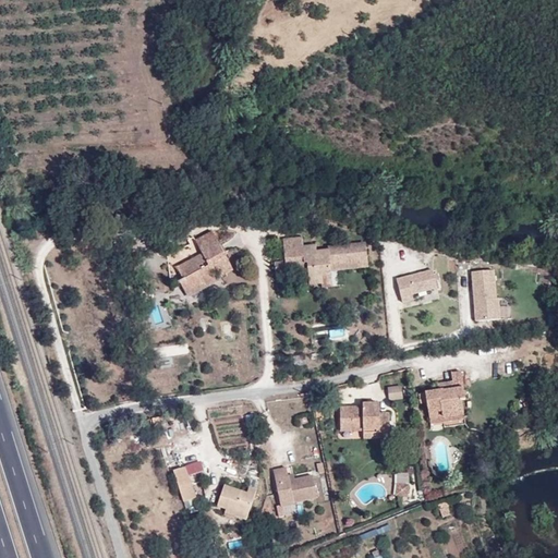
[(206,278),(215,274),(217,273),(218,275),(231,269),(216,231),(198,239),(205,254),(209,264),(201,267),(196,257),(178,265),(189,290),(207,281),(206,278)]
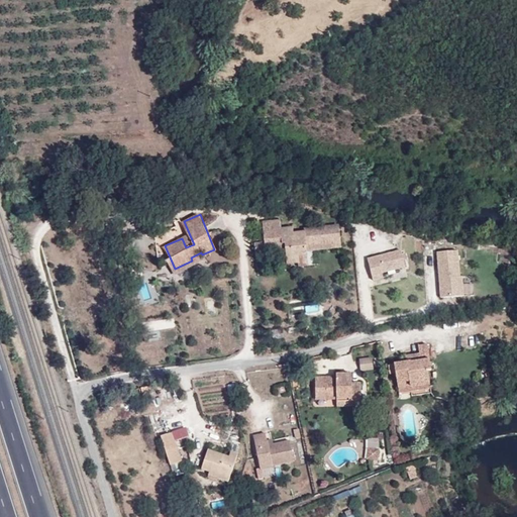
[(299,255),(302,251),(307,251),(307,247),(331,244),(332,248),(341,247),(339,228),(304,232),(294,233),(293,228),(282,229),(281,220),(263,222),(265,242),(265,245),(285,243),(286,250),(287,264),(299,262),(299,255)]
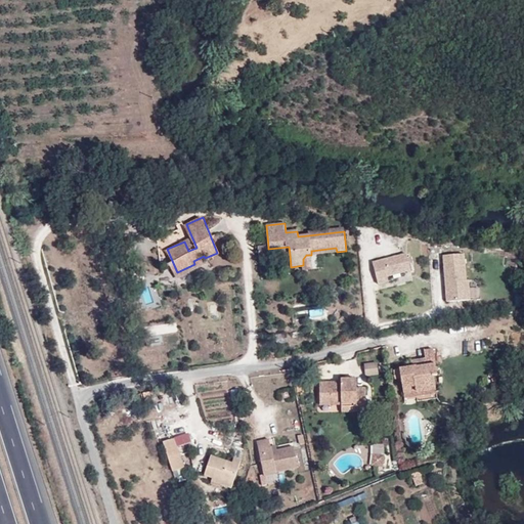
[(197,248),(192,238),(184,242),(188,251),(197,248)]
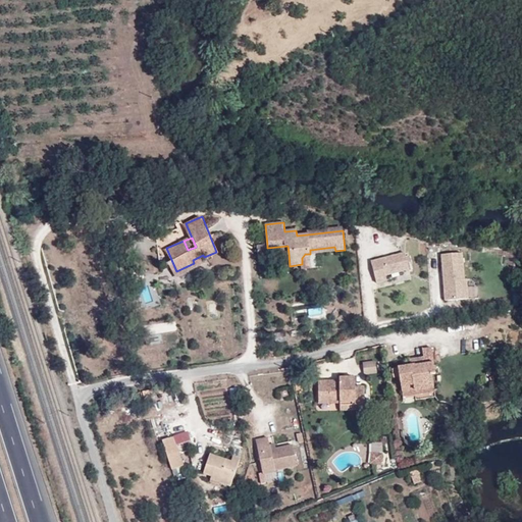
[(258,256),(289,253),(288,246),(267,248),(267,245),(257,246),(258,256)]
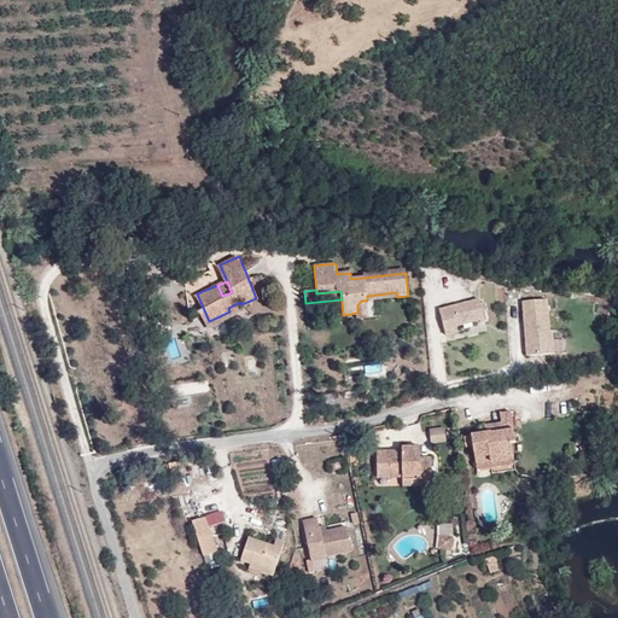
[(357,313),(357,318),(368,316),(367,301),(361,301),(357,305),(357,313)]
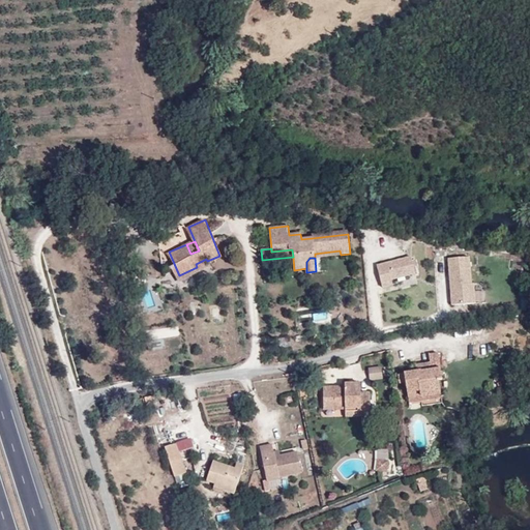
[(390,263),(376,266),(382,289),(392,286),(391,281),(415,274),(411,258),(393,262),(394,265),(390,266),(390,263)]
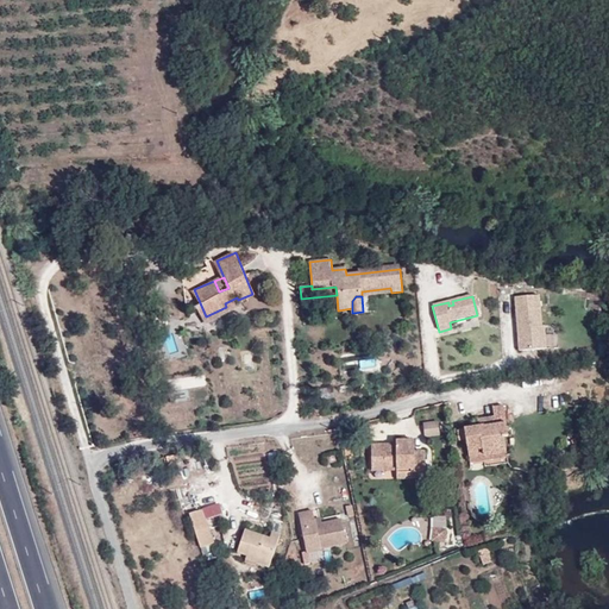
[(238,308),(234,299),(225,303),(226,307),(206,316),(207,320),(238,308)]
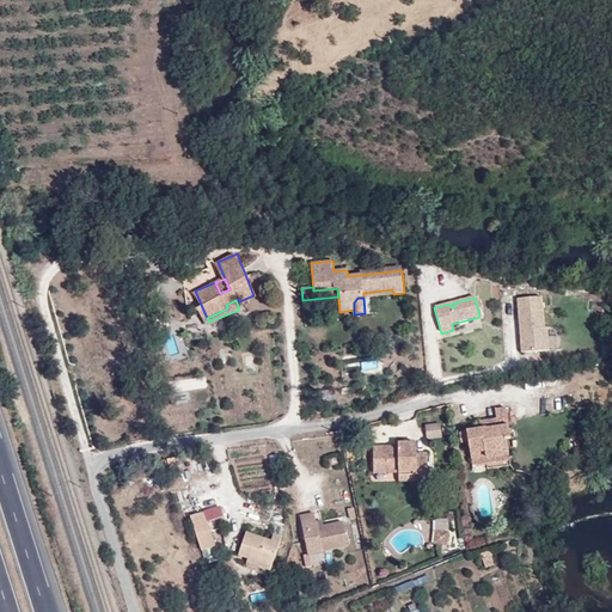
[(521,340),(522,353),(549,350),(546,328),(544,328),(542,308),(518,311),(520,335),(524,335),(525,338),(521,340)]
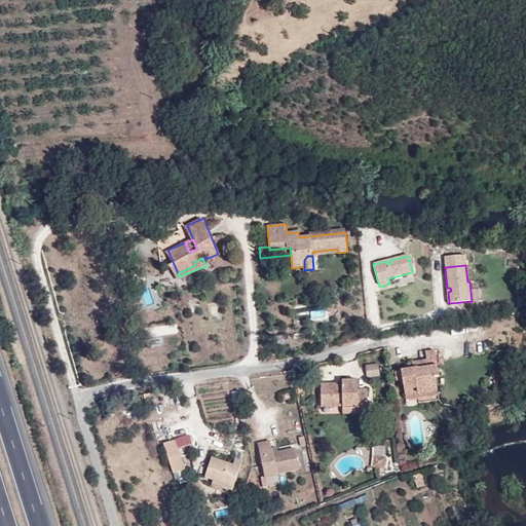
[(425,351),(426,359),(427,365),(416,367),(401,370),(401,371),(403,380),(405,389),(416,387),(417,392),(437,389),(435,377),(439,376),(434,350),(425,351)]
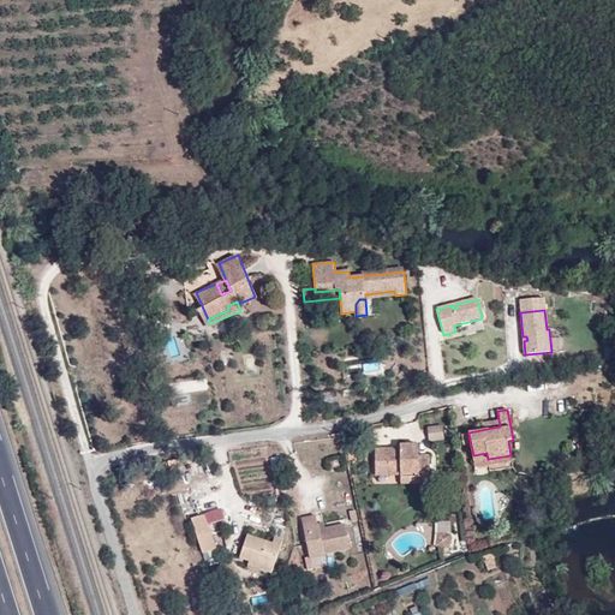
[(445,439),(443,428),(429,429),(430,441),(445,439)]
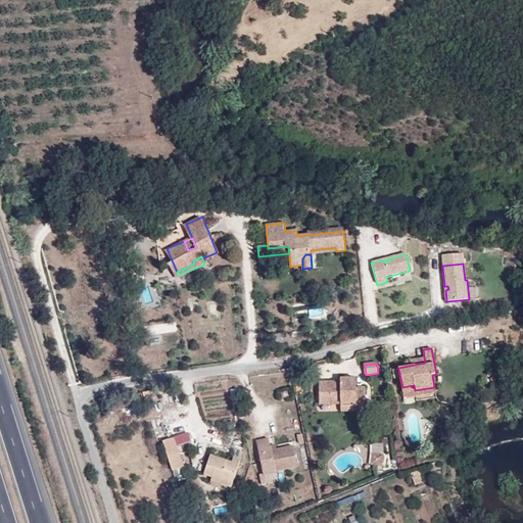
[(319,406),(330,405),(330,401),(340,401),(340,405),(365,403),(365,387),(357,387),(355,377),(339,378),(339,381),(319,381),(319,406)]
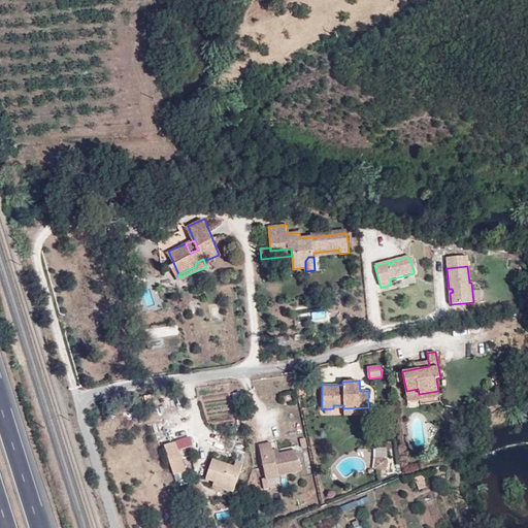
[(439,396),(438,391),(419,394),(418,389),(406,391),(408,402),(439,396)]
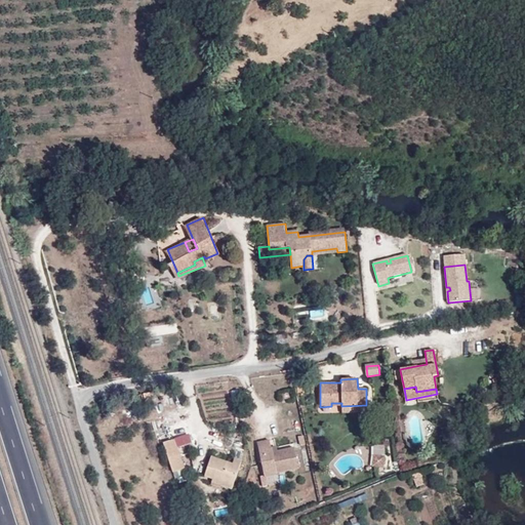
[(366,413),(366,405),(341,406),(342,413),(366,413)]
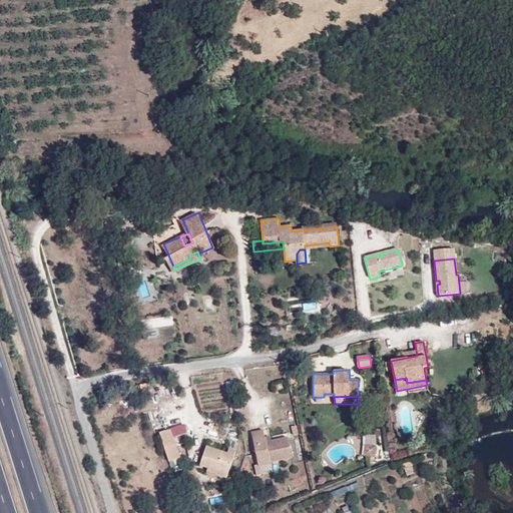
[(438,430),(443,419),(438,418),(436,422),(432,421),(430,427),(438,430)]
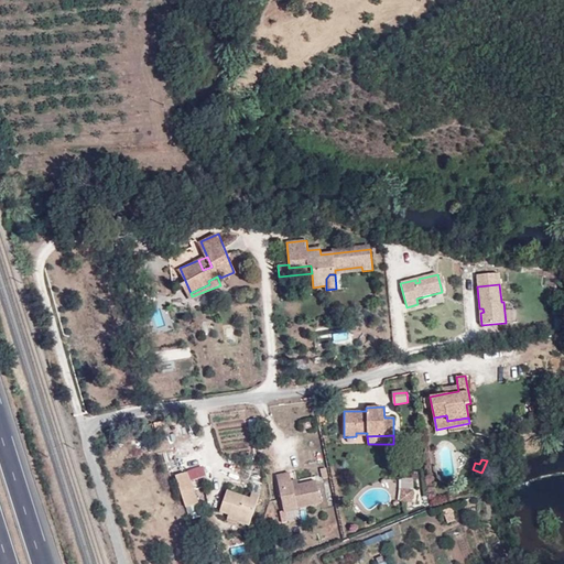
[(198,478),(195,468),(187,472),(191,481),(198,478)]
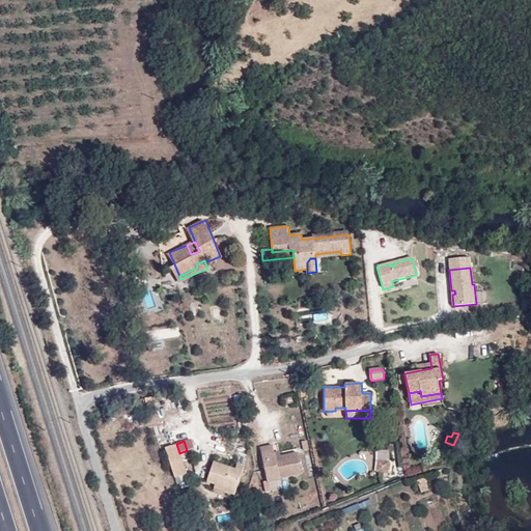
[(165,448),(174,477),(187,473),(179,453),(176,444),(165,448)]
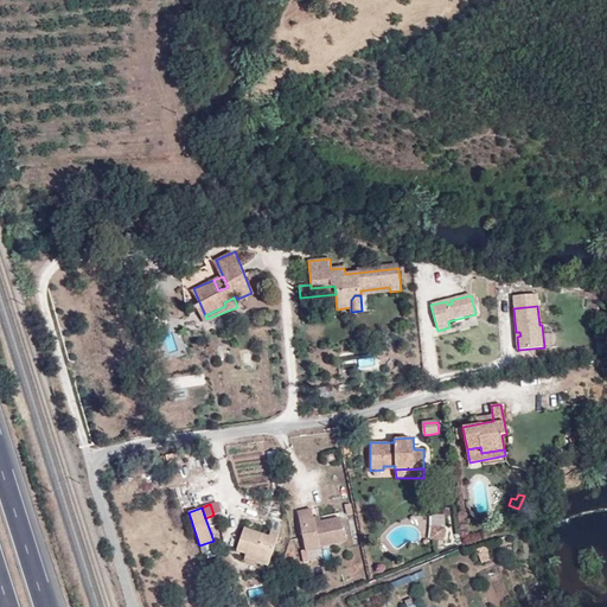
[(314,525),(313,517),(311,509),(298,511),(305,545),(318,542),(319,548),(345,543),(340,517),(320,522),(320,523),(314,525)]
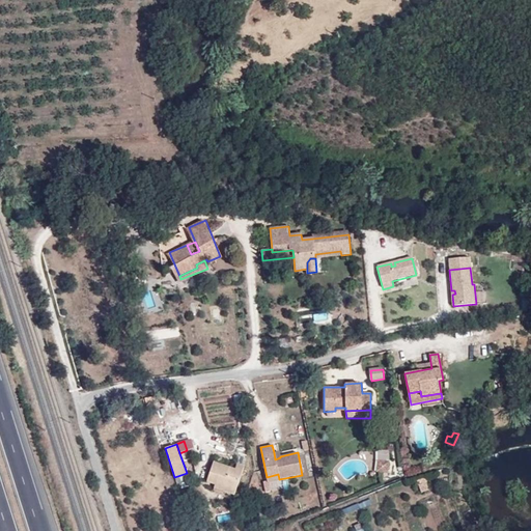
[(378,459),(389,460),(389,450),(379,451),(378,459)]
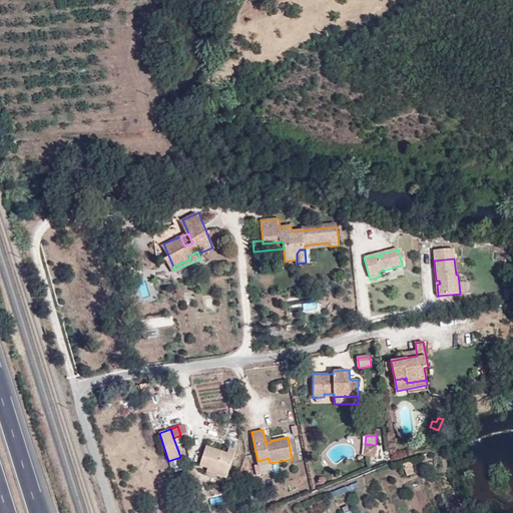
[(375,457),(376,445),(365,444),(364,457),(375,457)]
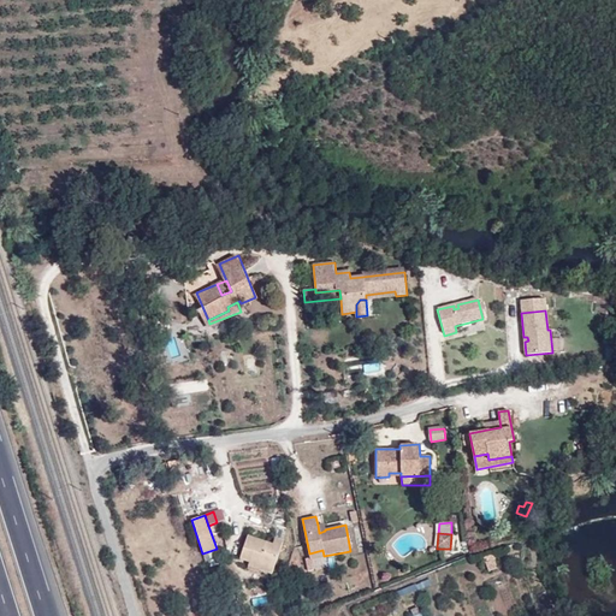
[(240,560),(249,563),(252,555),(262,560),(259,570),(272,574),(283,542),(274,538),(272,544),(248,535),(240,560)]
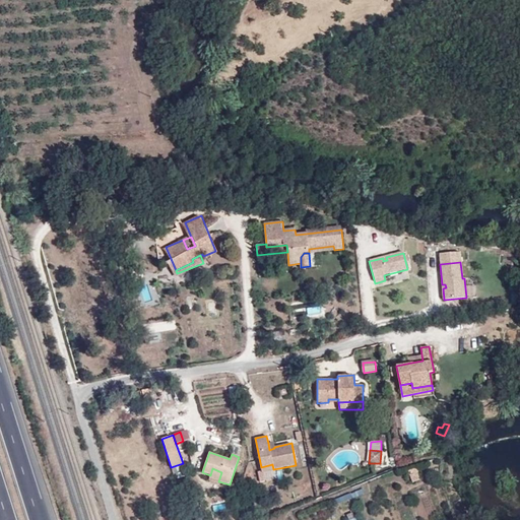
[(420,479),(415,467),(407,470),(412,482),(420,479)]
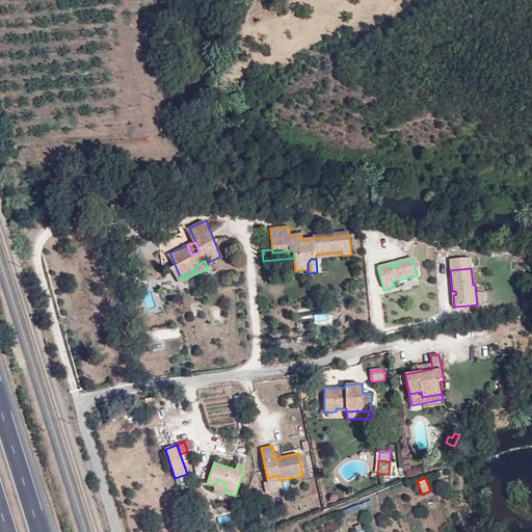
[(217,479),(215,486),(214,489),(223,493),(227,483),(217,479)]
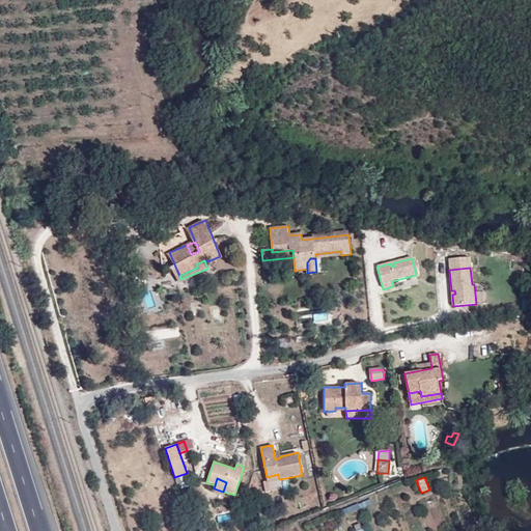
All buildings are outlined.
